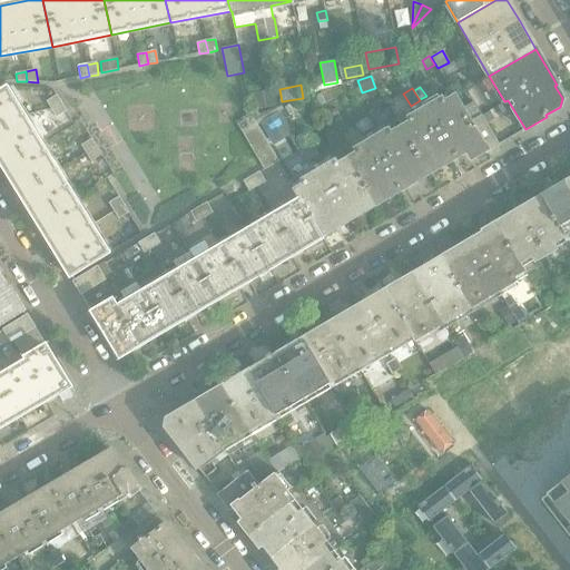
[(32,125),(19,102),(16,105),(6,89),(0,92),(0,161),(2,166),(39,144),(29,128),(32,125)]
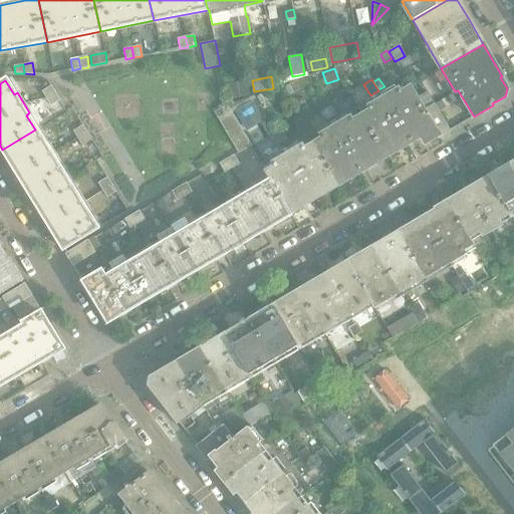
[(250,95),(247,80),(227,84),(229,99),(250,95)]
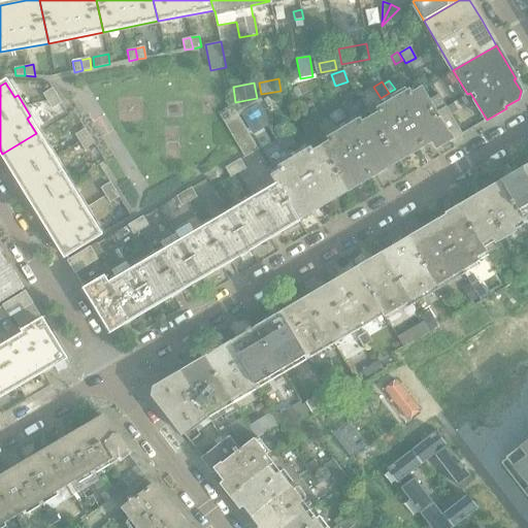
[(308,91),(304,83),(292,90),(297,98),(308,91)]
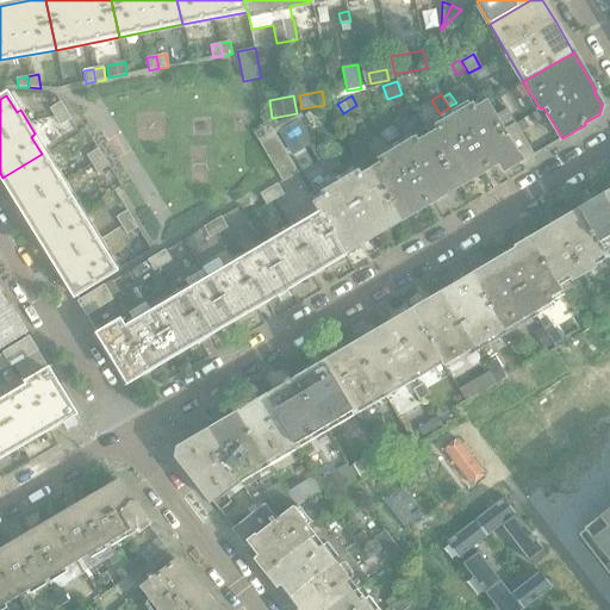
[(66,111),(61,103),(50,109),(55,117),(66,111)]
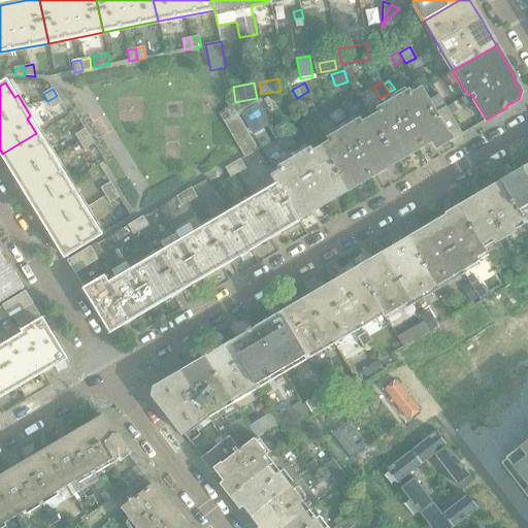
[(451,141),(434,113),(420,89),(410,94),(408,91),(380,108),(381,111),(371,117),(395,161),(396,162),(397,161),(396,160),(397,160),(400,161),(406,158),(406,155),(433,139),(437,145),(438,144),(441,146),(451,141)]
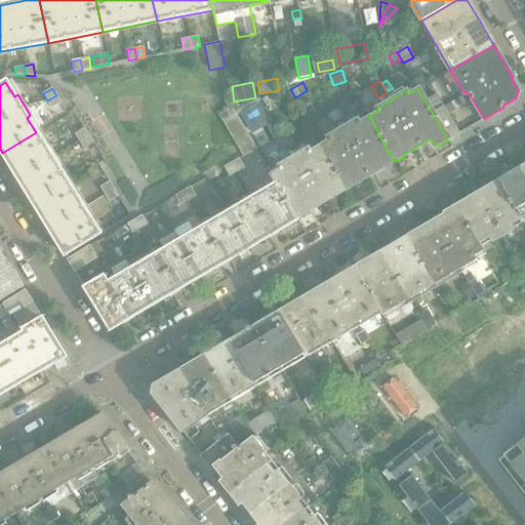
[(459,133),(447,114),(470,101),(465,93),(443,107),(434,112),(434,111),(432,113),(448,140),(459,133)]
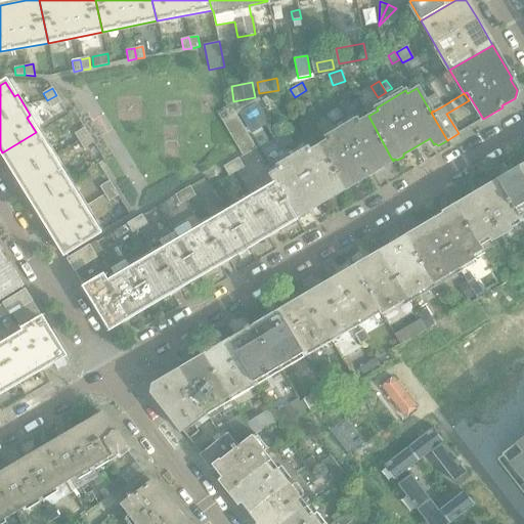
[(442,106),(436,94),(435,94),(426,99),(433,111),(433,112),(442,106)]
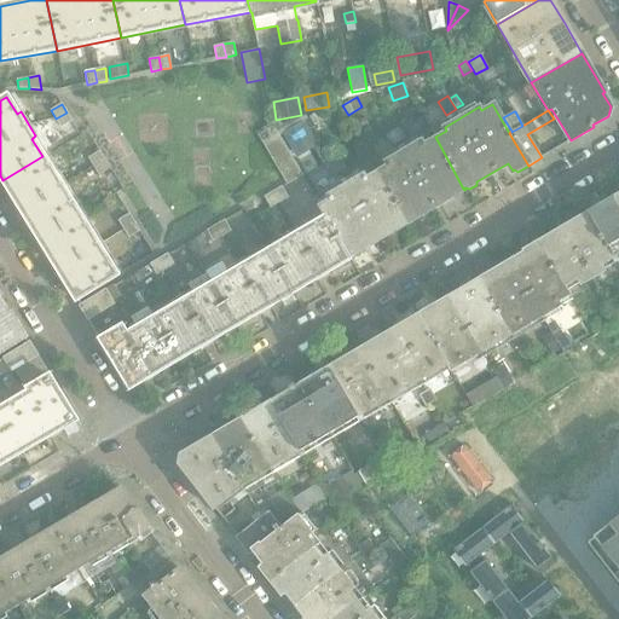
[(71,121),(67,113),(56,119),(61,127),(71,121)]
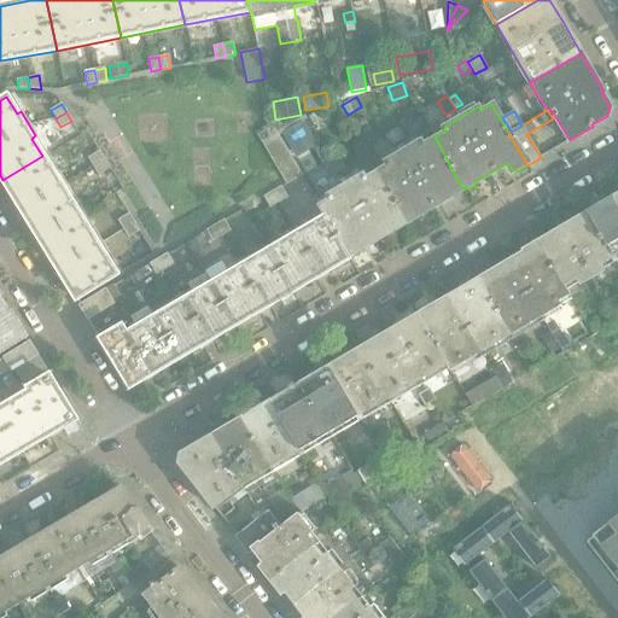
[(302,175),(273,127),(257,135),(287,185),(302,175)]
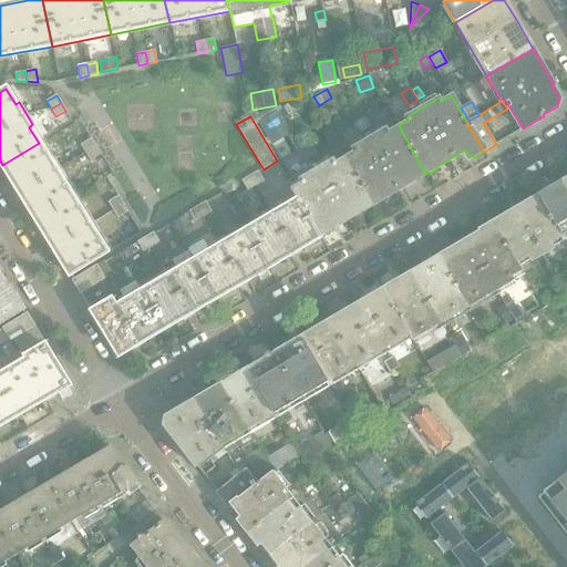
[(370,127),(364,117),(359,121),(364,131),(370,127)]
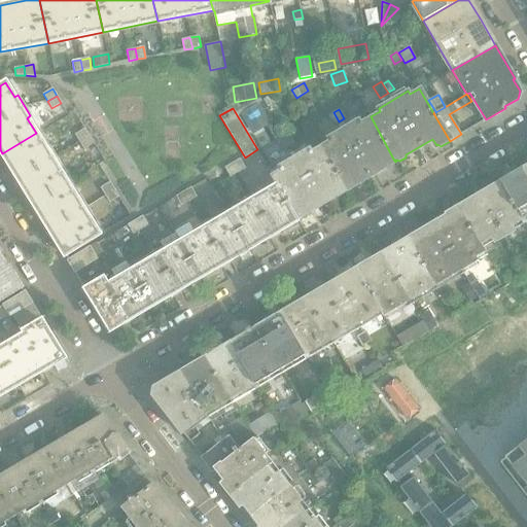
[(339,121),(334,112),(329,114),(335,124),(339,121)]
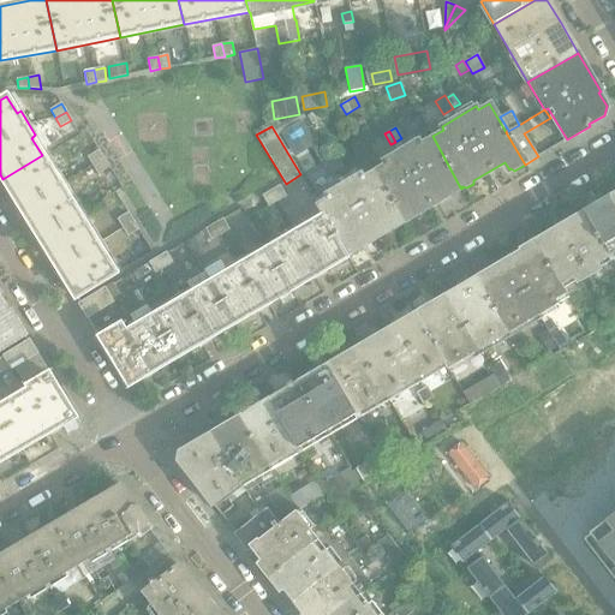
[(460,187),(433,136),(419,144),(418,141),(383,160),(386,163),(375,169),(404,221),(404,222),(405,221),(404,220),(406,220),(408,221),(416,218),(416,214),(449,195),(452,196),(460,191),(459,187),(460,187)]
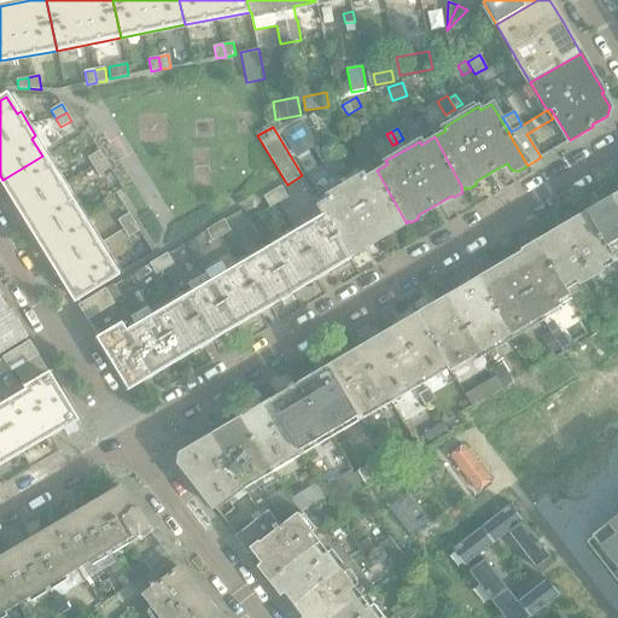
[(104,158),(98,150),(87,156),(93,165),(104,158)]
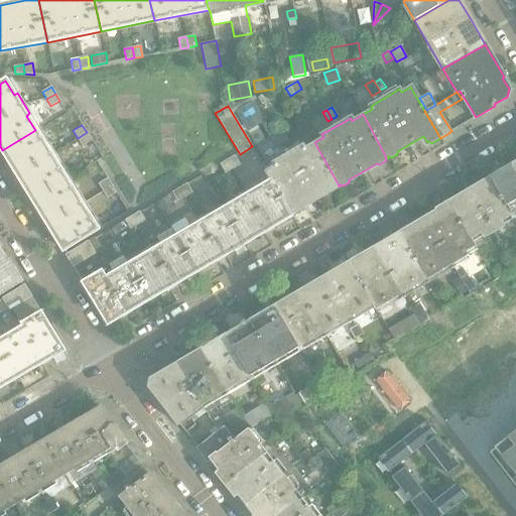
[(59,162),(48,143),(44,145),(35,130),(2,150),(33,201),(67,180),(56,164),(59,162)]
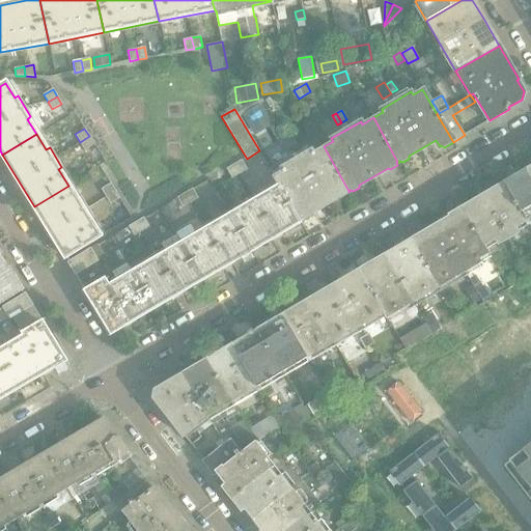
[(297,144),(290,134),(284,137),(290,147),(297,144)]
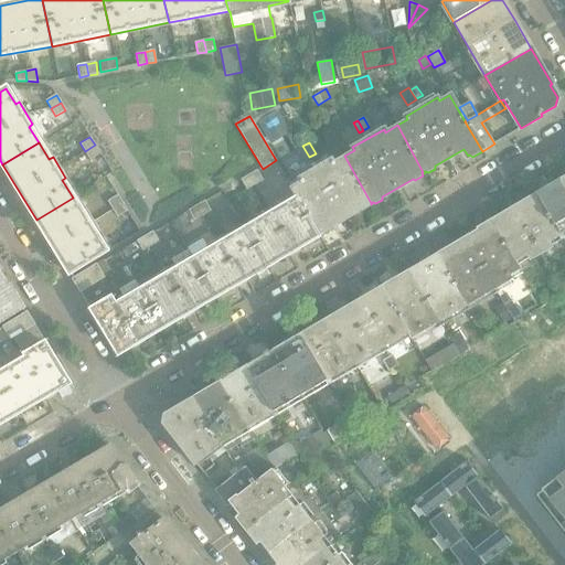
[(100,153),(95,145),(85,151),(91,160),(100,153)]
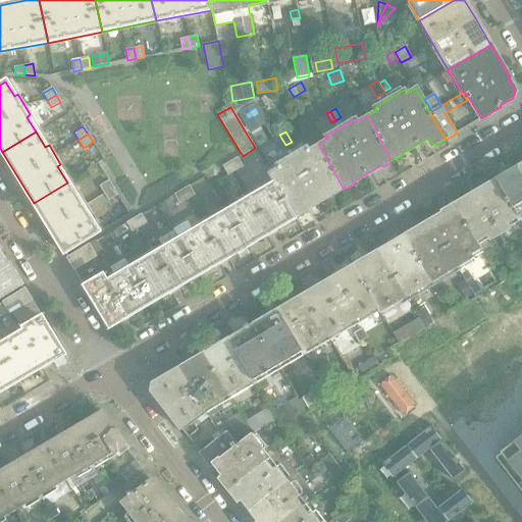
[(285,145),(279,135),(274,139),(280,149),(285,145)]
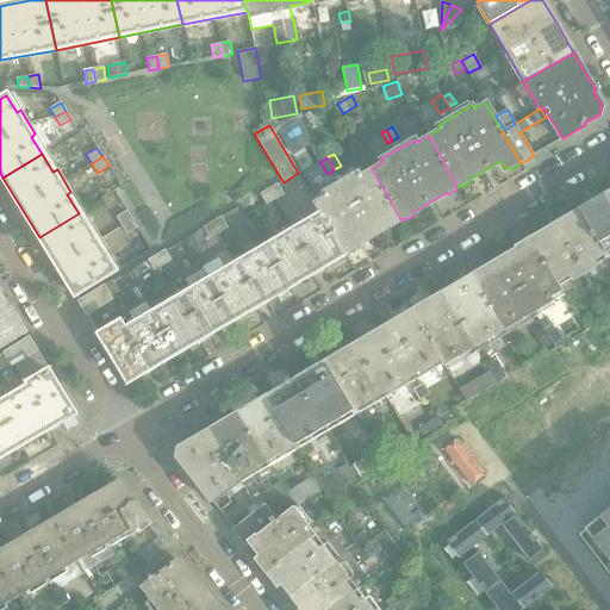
[(400,219),(372,168),(360,175),(358,172),(324,192),(325,195),(313,203),(315,204),(321,215),(346,255),(355,249),(355,246),(386,228),(388,226),(392,228),(399,224),(399,221),(400,219)]
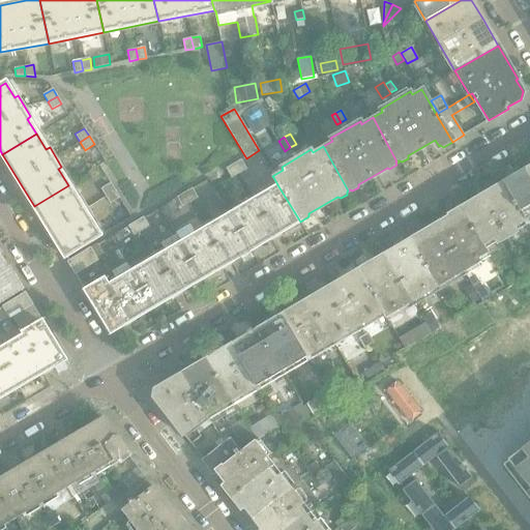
[(247,170),(241,159),(233,164),(239,174),(247,170)]
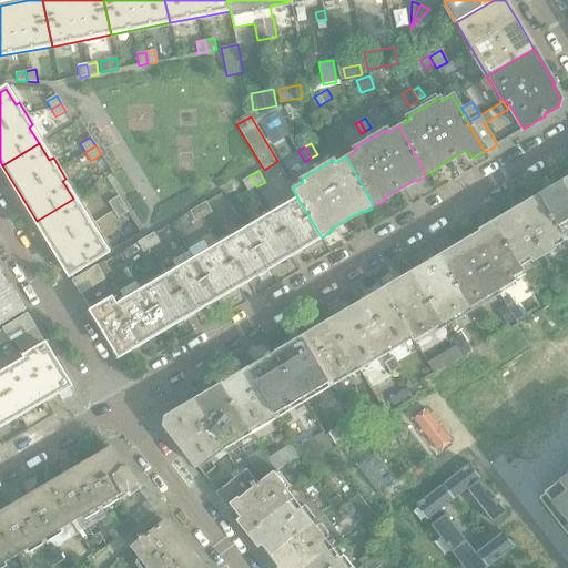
[(256,186),(250,175),(242,181),(249,192),(256,186)]
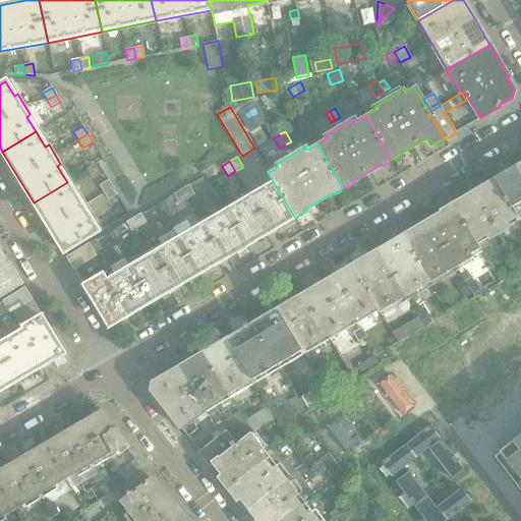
[(520,165),(496,180),(517,218),(520,215),(520,165)]
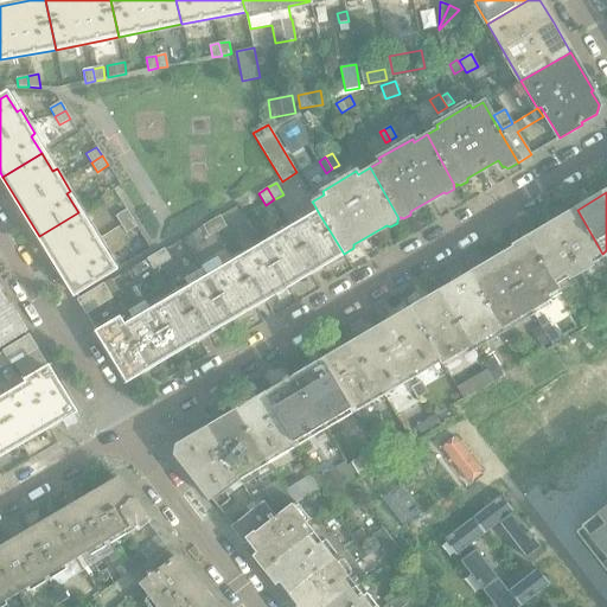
[(287,287),(344,254),(319,213),(313,203),(305,209),(311,218),(302,224),(300,219),(278,234),(280,237),(264,247),(287,287)]
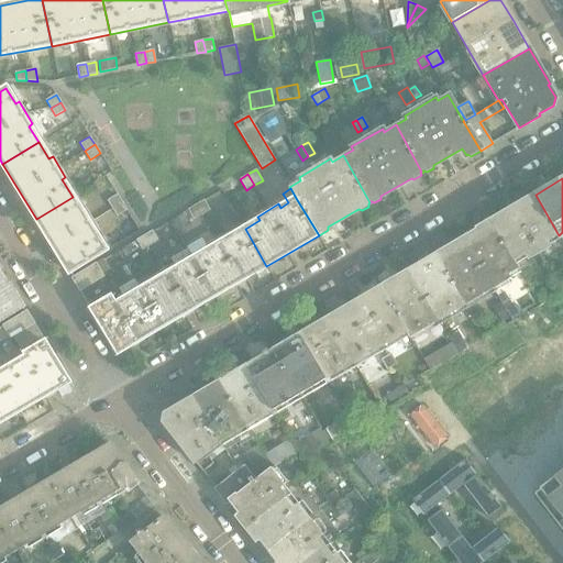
[(122,202),(117,195),(107,200),(112,208),(122,202)]
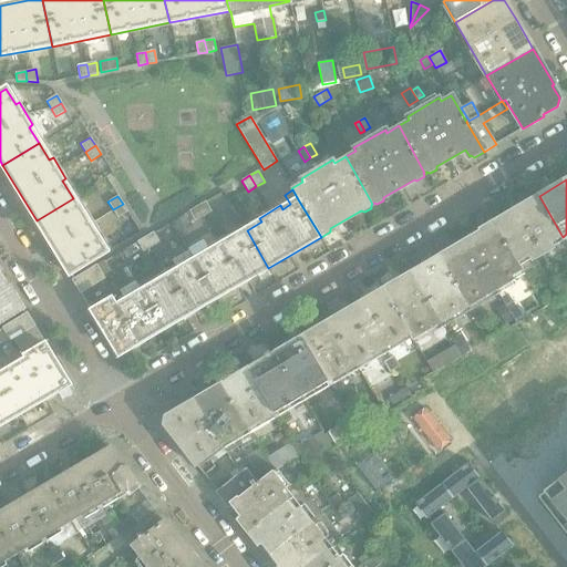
[(563,237),(539,196),(518,208),(511,213),(493,223),(517,264),(518,263),(527,257),(529,263),(554,248),(550,244),(563,237)]
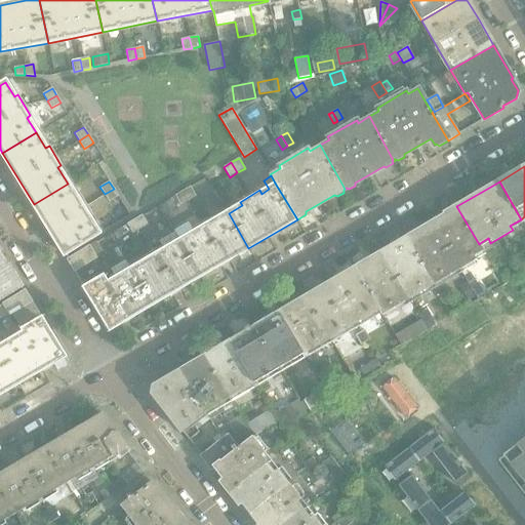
[(92,215),(86,206),(80,196),(77,198),(68,184),(34,204),(65,254),(98,234),(89,217),(92,215)]
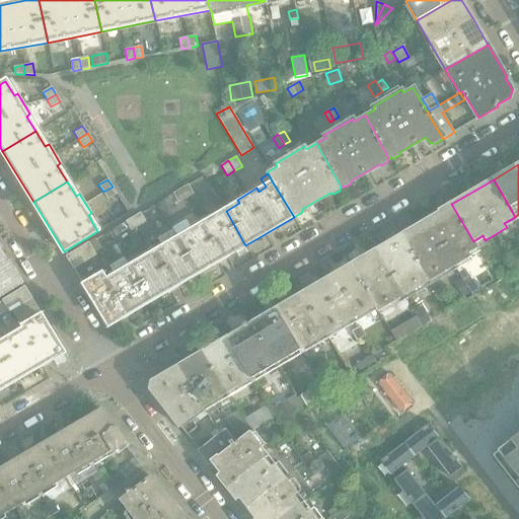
[(194,194),(189,186),(181,190),(187,198),(194,194)]
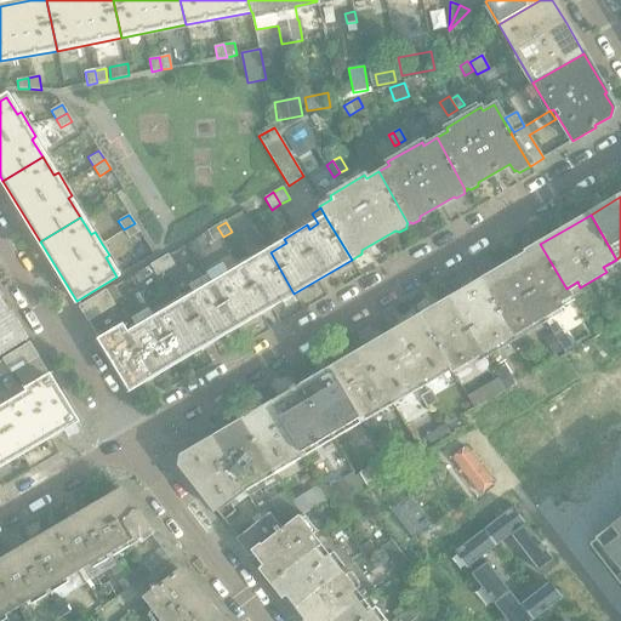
[(143,238),(135,223),(124,229),(132,245),(143,238)]
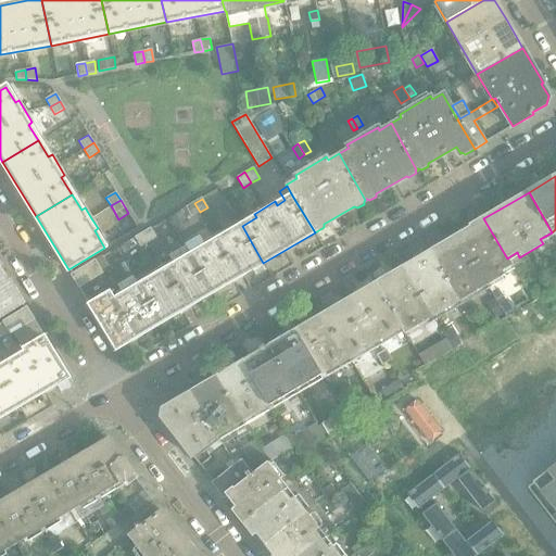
[(200,212),(194,203),(187,209),(192,217),(200,212)]
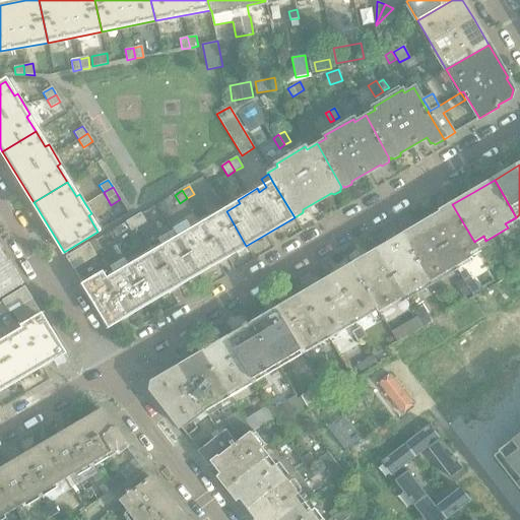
[(170,197),(158,204),(164,213),(175,207),(170,197)]
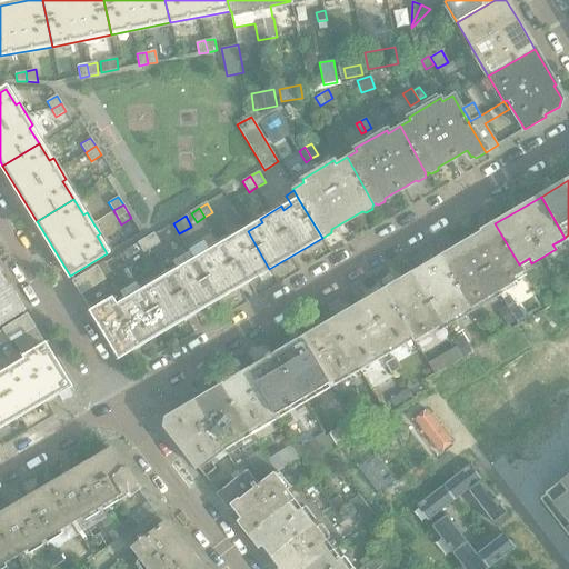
[(469,308),(527,275),(520,263),(519,265),(495,223),(486,230),(485,232),(452,251),(450,250),(443,255),(442,258),(440,257),(469,308)]
